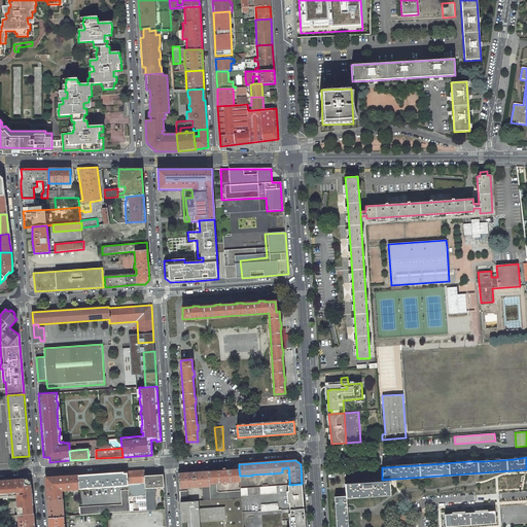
[(240,481),(240,476),(239,469),(225,470),(225,467),(222,468),(222,470),(209,471),(210,486),(211,500),(241,498),(241,495),(241,491),(219,493),(217,492),(216,483),(223,483),(223,484),(226,483),(226,482),(240,481)]
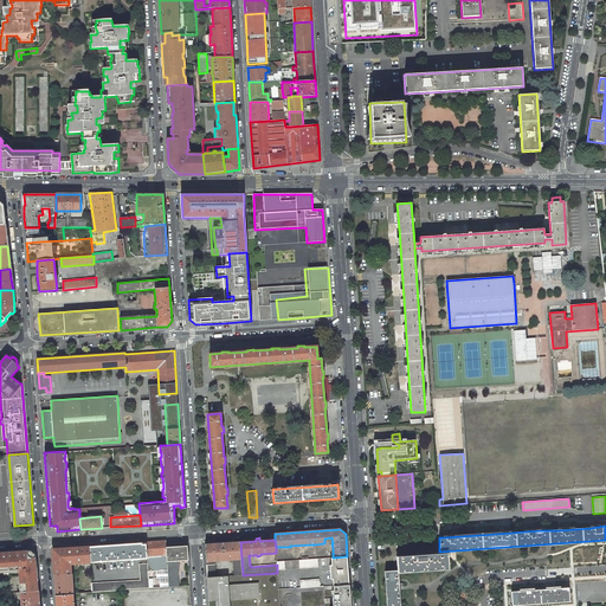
[(166,541),(146,542),(147,558),(148,563),(148,571),(165,569),(165,574),(168,574),(167,571),(167,569),(166,554),(167,554),(166,547),(166,541)]
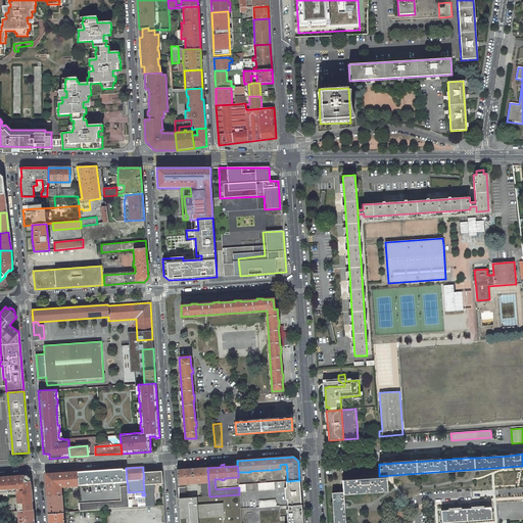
[(127,481),(126,468),(77,471),(78,484),(127,481)]
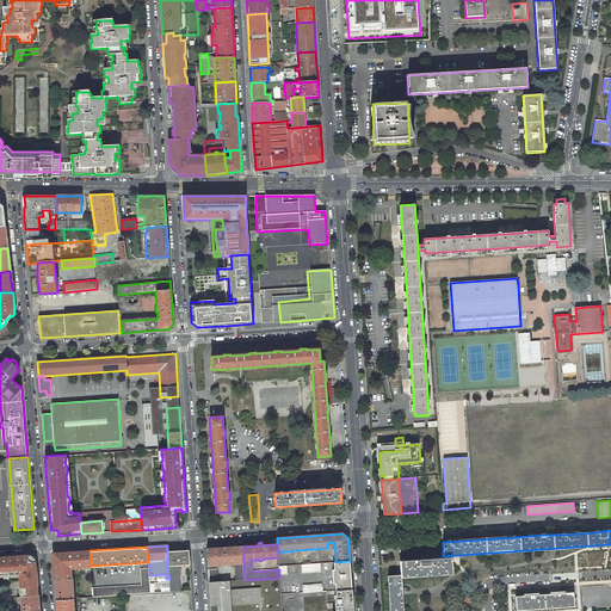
[(245,580),(244,563),(242,547),(207,549),(208,566),(235,563),(236,580),(245,580)]
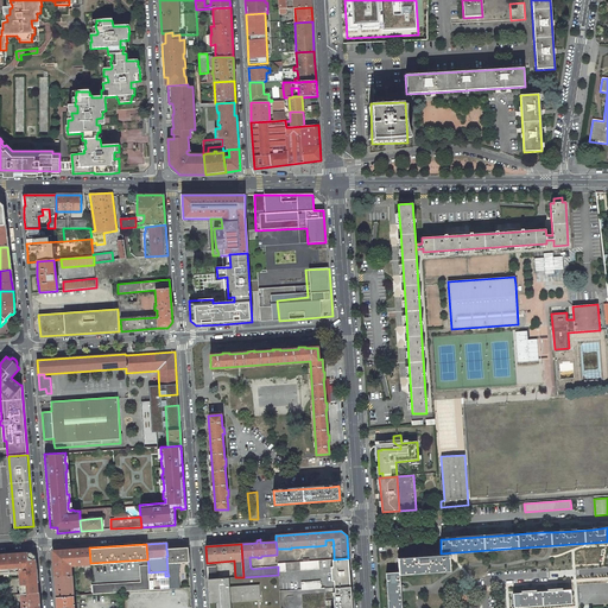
[(89,548),(52,551),(55,576),(71,575),(70,565),(90,564),(90,563),(89,548)]
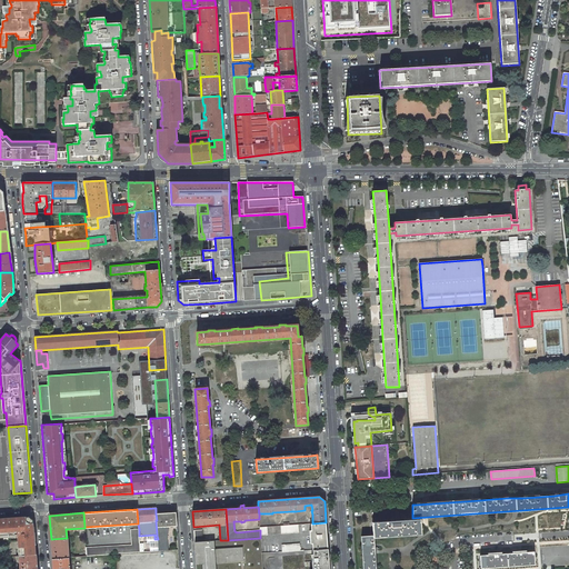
[(176,512),(156,513),(157,520),(156,520),(157,535),(157,536),(158,539),(158,542),(158,551),(167,550),(166,536),(167,536),(169,527),(177,526),(176,512)]
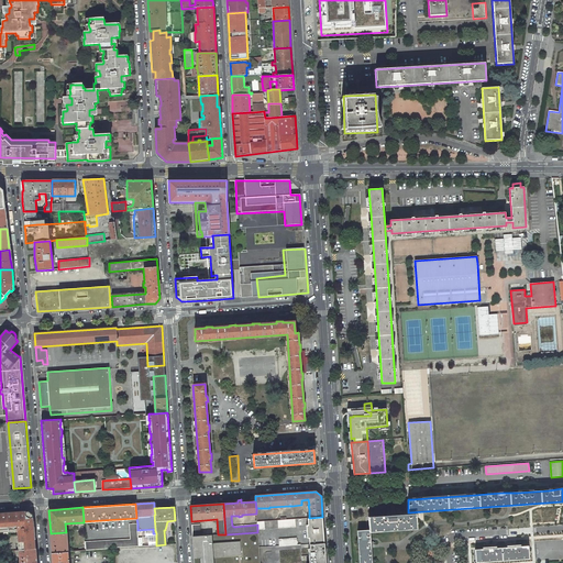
[(21,550),(35,549),(33,517),(26,511),(21,511),(19,514),(0,515),(0,531),(3,532),(4,530),(18,529),(18,531),(18,540),(20,542),(21,550)]
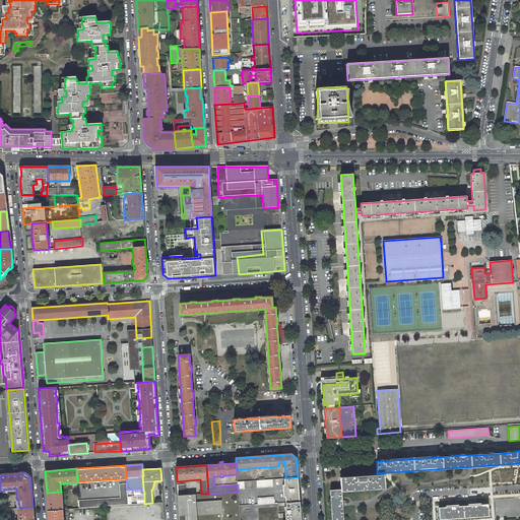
[(341,490),(341,491),(385,489),(384,476),(378,476),(378,474),(366,475),(358,476),(340,477),(341,490)]
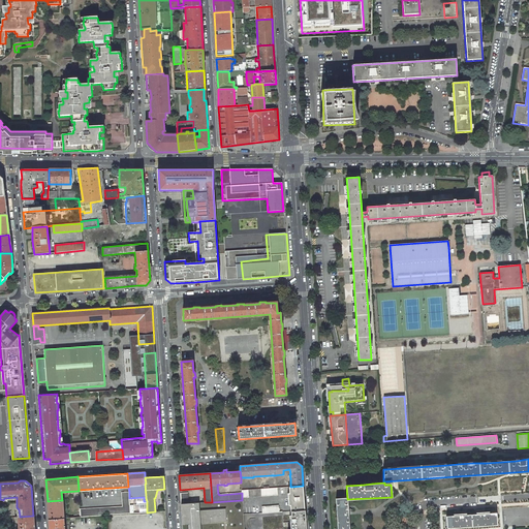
[(290,511),(304,510),(303,486),(291,487),(290,487),(289,487),(289,493),(287,493),(288,505),(290,505),(290,511)]
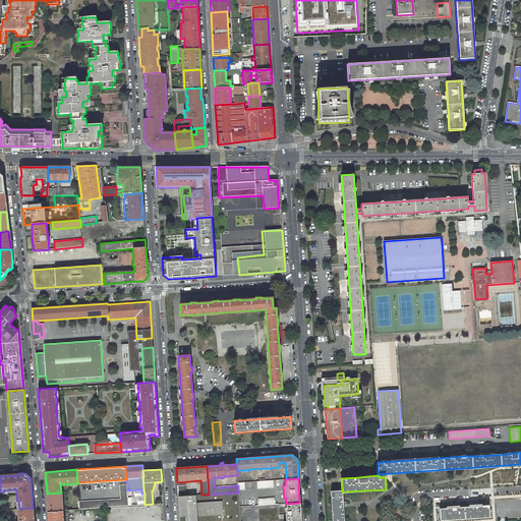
[(274,487),(273,480),(265,481),(259,481),(238,483),(238,485),(238,489),(274,487)]
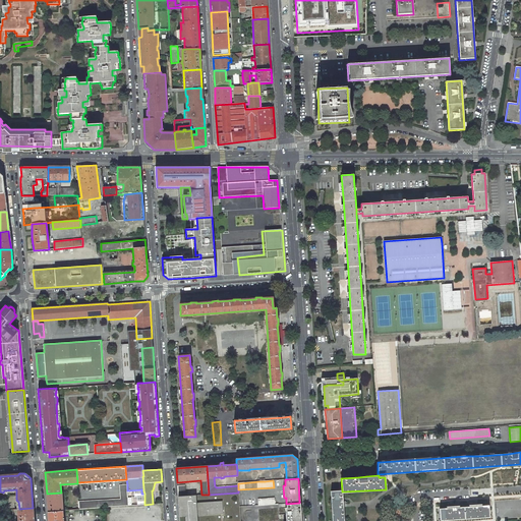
[(127,490),(127,484),(120,484),(120,499),(78,501),(79,509),(106,507),(128,506),(127,497),(127,490)]
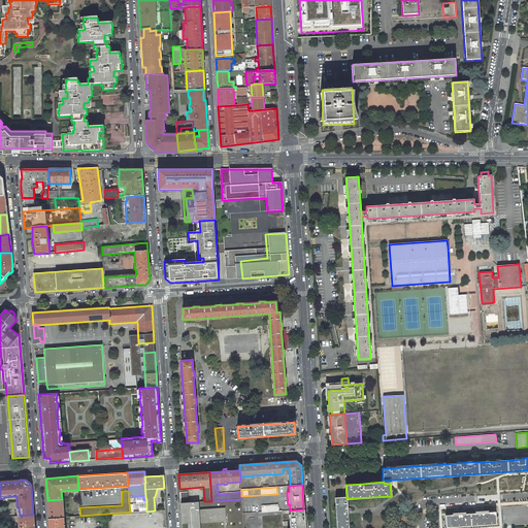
[(180,503),(189,502),(188,492),(179,492),(180,503)]
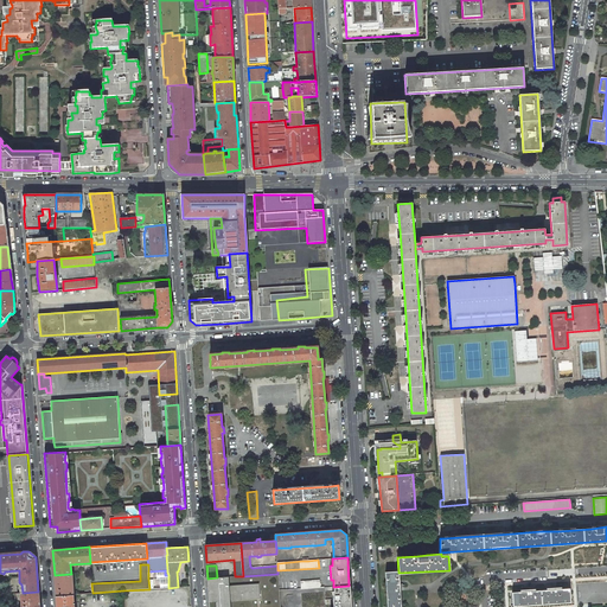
[(400,606),(398,572),(385,572),(388,606),(400,606)]
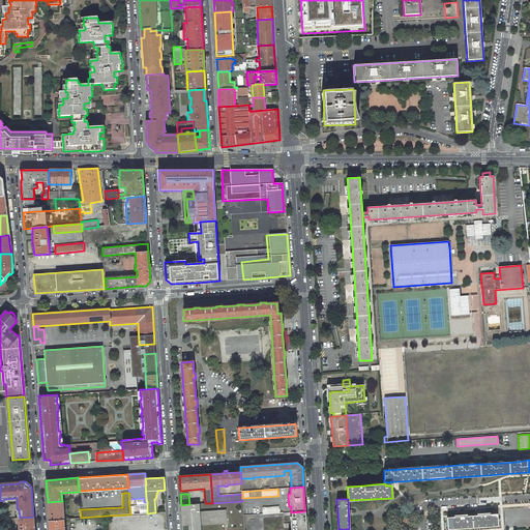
[(62,501),(48,502),(50,521),(64,519),(62,501)]
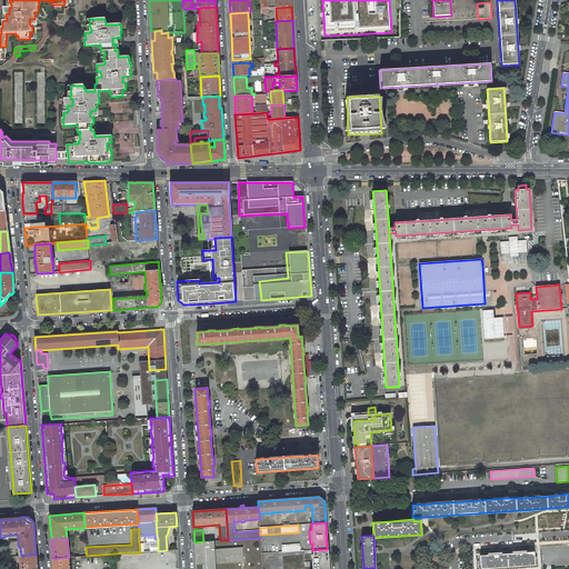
[(203,541),(195,542),(196,565),(203,565),(202,568),(216,568),(216,563),(243,561),(242,547),(215,549),(215,541),(203,541)]
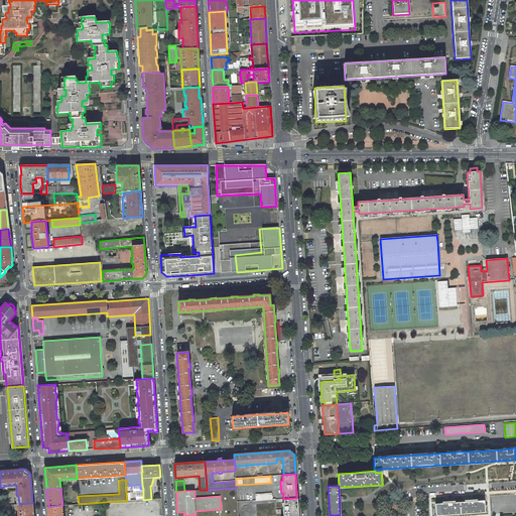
[(129,492),(129,501),(143,500),(143,492),(129,492)]
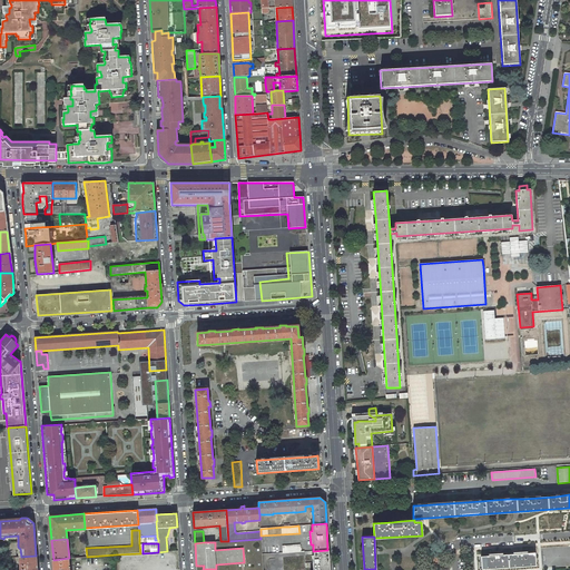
[(313,569),(328,569),(327,550),(313,551),(313,556),(312,556),(313,569)]
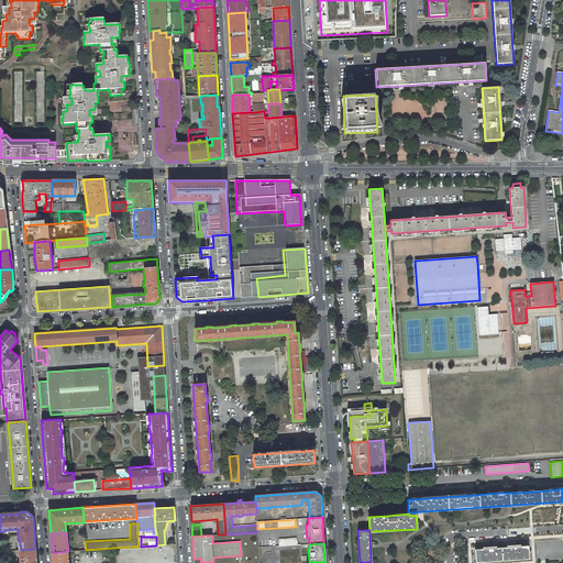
[(309,549),(309,544),(297,545),(279,547),(265,547),(266,552),(264,556),(265,558),(266,562),(309,562),(308,549),(309,549)]
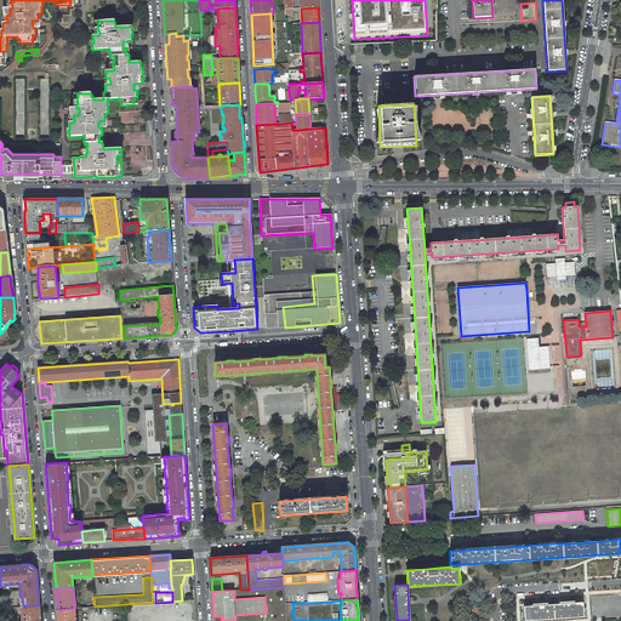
[(525,620),(584,616),(582,602),(574,603),(559,604),(547,604),(533,605),(524,607),(525,620)]
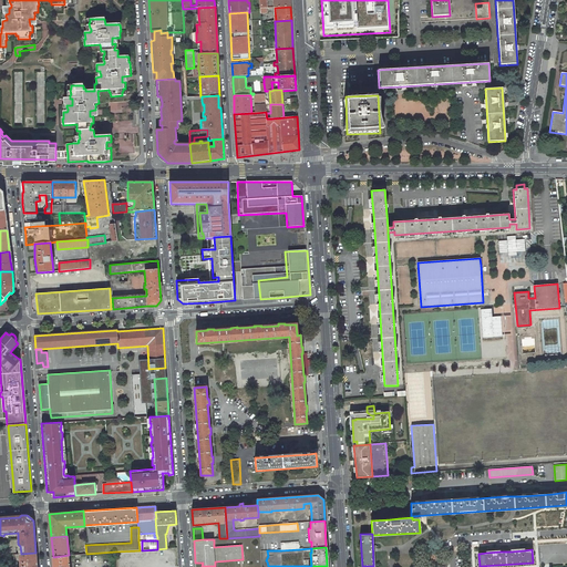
[(20,566),(37,566),(35,553),(21,554),(19,554),(20,566)]
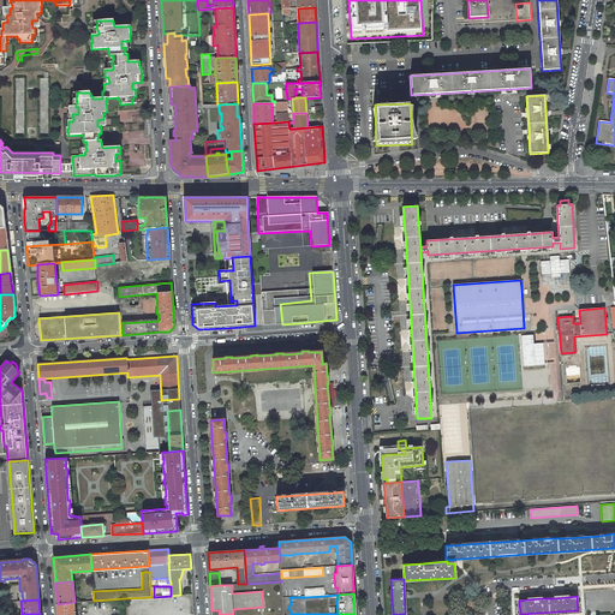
[(75,614),(75,602),(58,604),(58,614),(75,614)]
